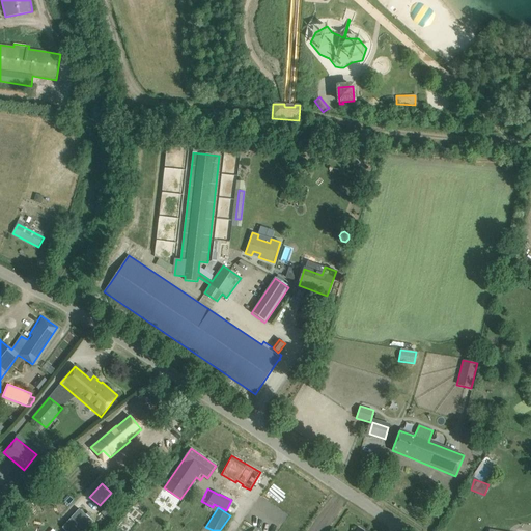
[(65,530),(85,530),(93,522),(80,509),(62,528),(65,530)]
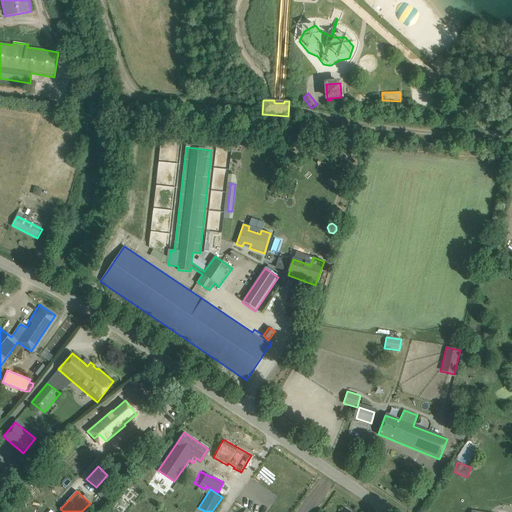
[(165,495),(160,491),(155,497),(160,501),(165,495)]
